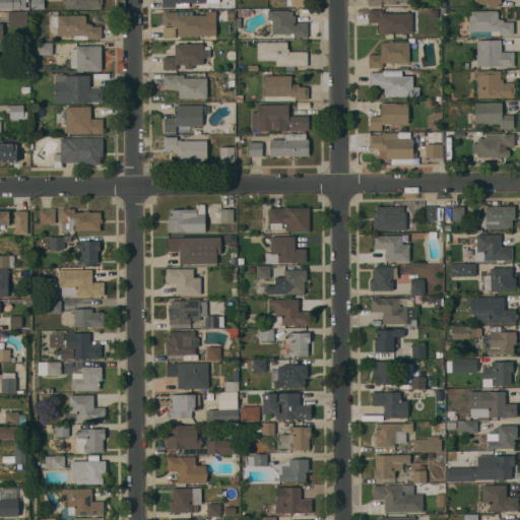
[(0,0),(27,0),(27,1),(25,1),(25,8),(0,8),(0,0)]
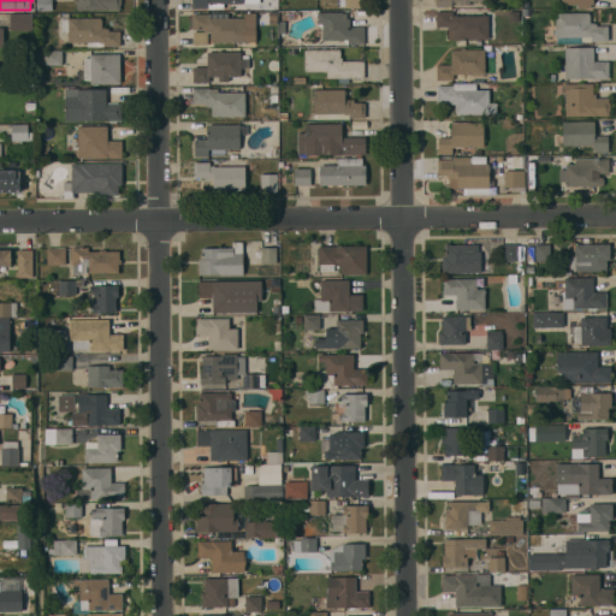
[(36,0),(52,0),(52,10),(36,10),(36,0)]
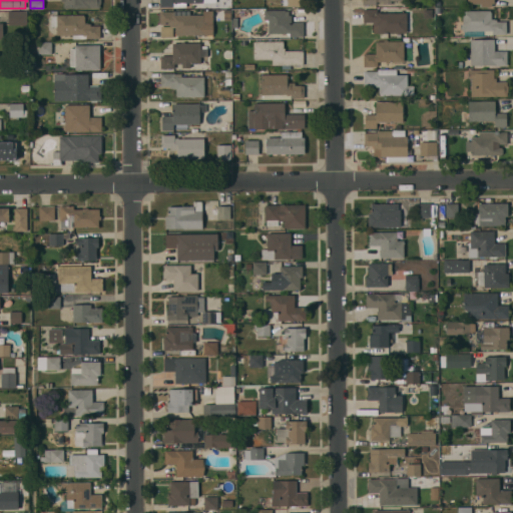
[(60,0),(100,0),(100,4),(100,8),(63,8),(63,1),(60,1),(60,0)]
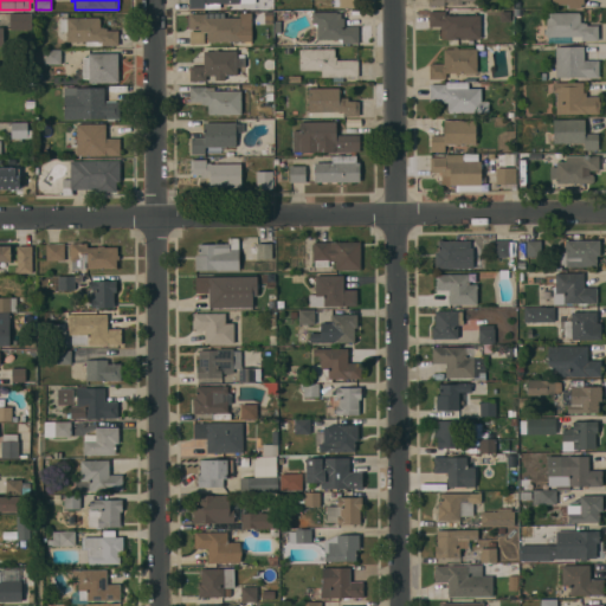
[(513,19),(513,8),(515,8),(522,8),(522,15),(519,15),(519,18),(515,19),(513,19)]
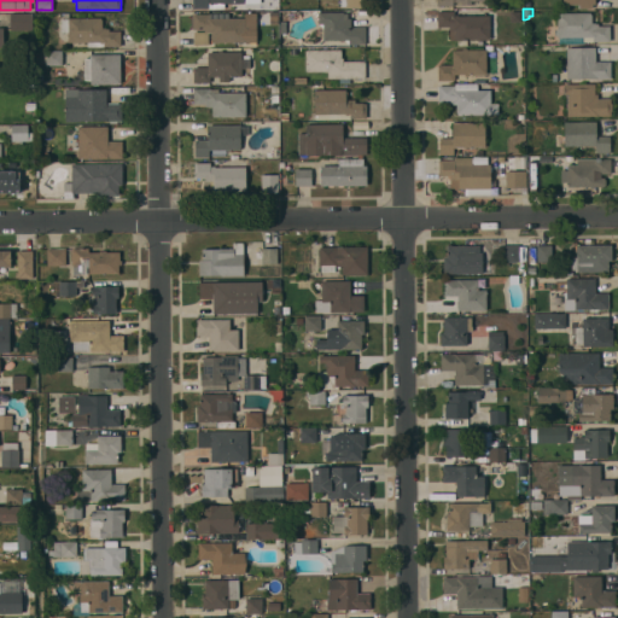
[(490,40),(456,40),(456,38),(450,39),(449,29),(449,27),(437,27),(437,11),(454,11),(454,15),(458,15),(458,16),(489,16),(490,40)]
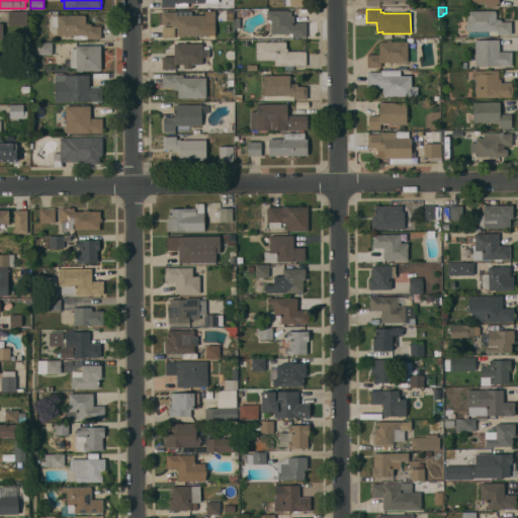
[(207,25),(216,25),(216,35),(178,35),(178,34),(177,34),(177,32),(174,32),(174,37),(162,37),(162,26),(171,26),(171,24),(161,24),(161,23),(160,23),(160,13),(161,13),(161,12),(175,11),(191,11),(191,15),(205,15),(205,11),(214,10),(216,24),(207,24),(207,25)]
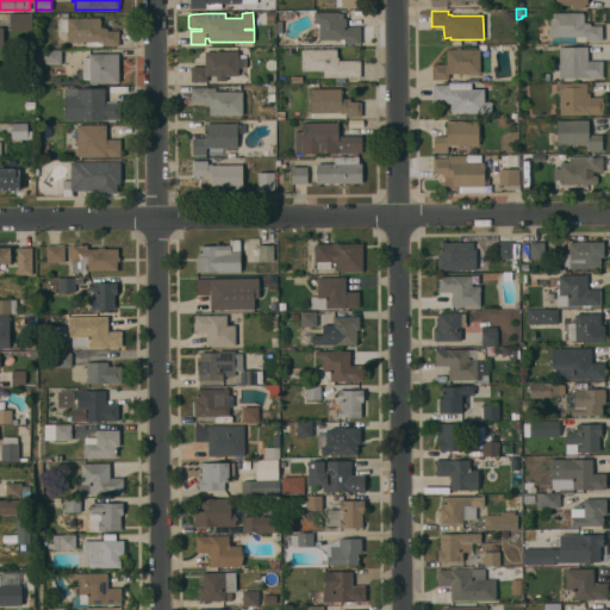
[(315,24),(313,12),(338,12),(338,13),(343,13),(343,18),(346,18),(346,26),(361,26),(361,44),(344,44),(340,39),(319,39),(318,27),(315,24)]
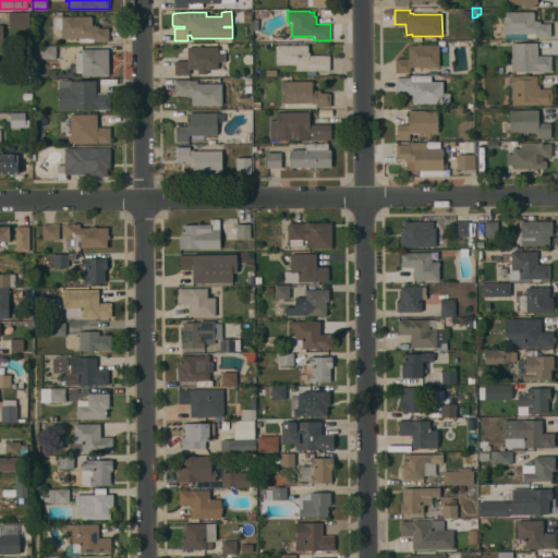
[(504,34),(504,12),(533,11),(533,13),(534,13),(534,21),(537,21),(540,21),(540,23),(550,23),(550,37),(526,37),(526,33),(504,34)]
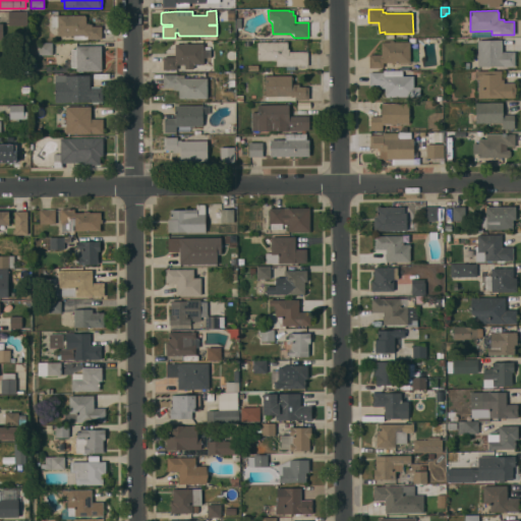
[(102,39),(73,40),(73,36),(57,36),(57,26),(51,26),(51,16),(54,16),(54,11),(58,11),(58,15),(85,14),(85,16),(87,23),(90,23),(92,23),(92,26),(102,25),(102,39)]
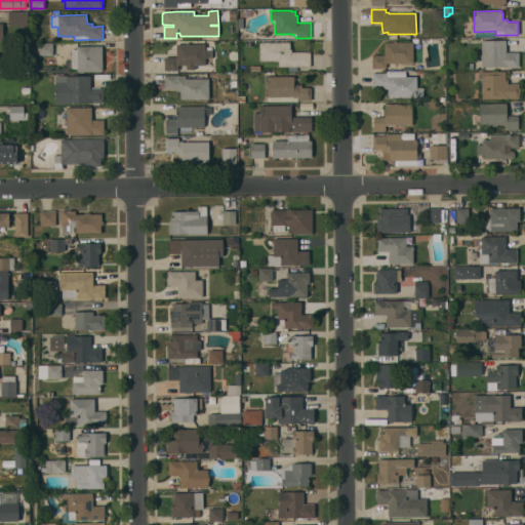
[(8,12),(28,12),(28,26),(9,27),(8,12)]
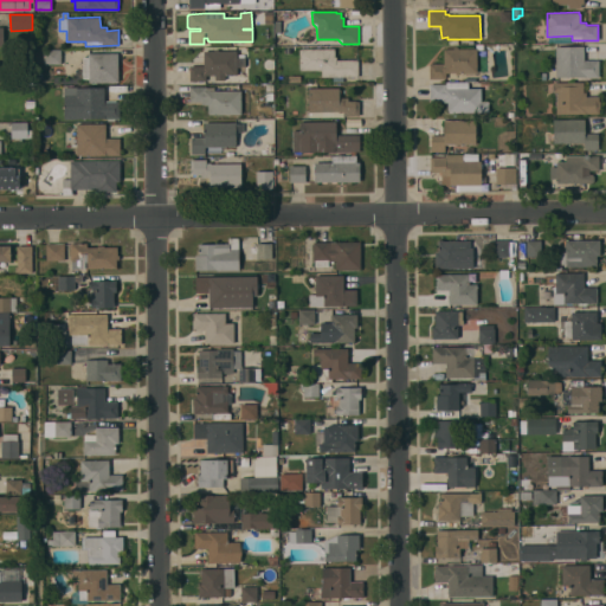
[(584,60),(599,60),(599,77),(555,78),(555,77),(553,77),(553,71),(556,71),(555,47),(584,46),(584,60)]
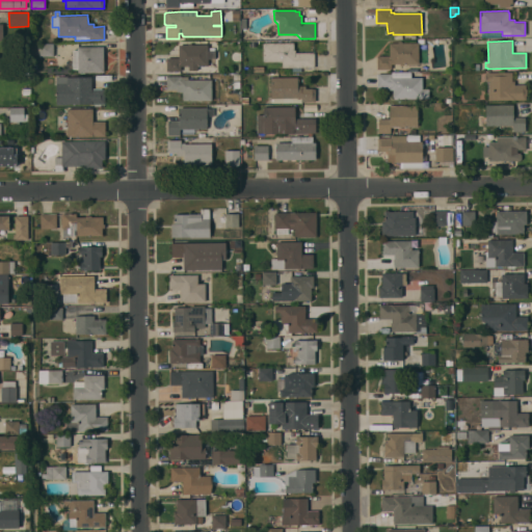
[(377,55),(389,55),(389,43),(398,43),(398,42),(402,42),(402,43),(419,43),(419,63),(403,63),(403,64),(400,64),(400,63),(391,63),(392,69),(377,69),(377,55)]
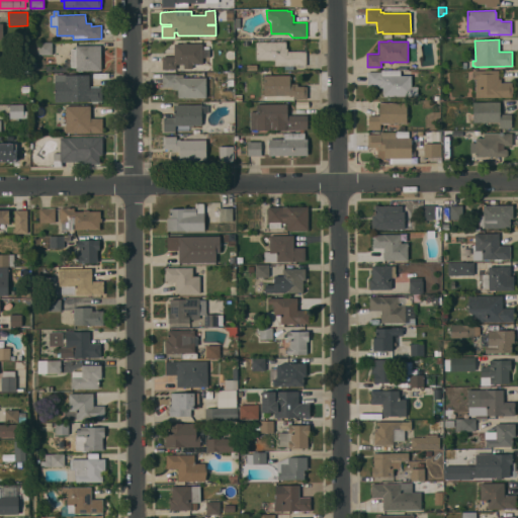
[(255,41),(285,41),(286,49),(287,49),(287,52),(306,51),(306,66),(293,66),(293,70),(284,70),(284,66),(274,66),(274,60),(256,61),(255,41)]
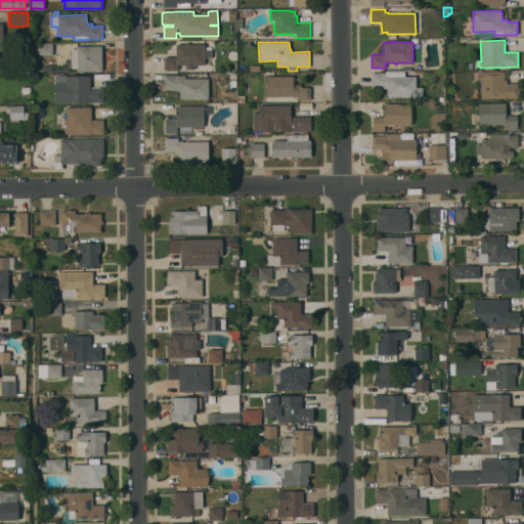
[(38,43),(52,43),(52,55),(39,55),(38,43)]
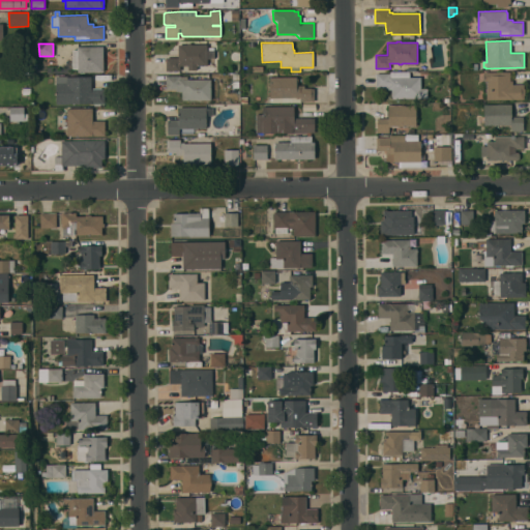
[(214,51),(214,58),(207,58),(207,65),(197,65),(197,70),(188,70),(187,65),(180,65),(180,70),(166,70),(166,58),(178,57),(178,45),(186,45),(186,43),(190,43),(190,45),(207,45),(207,51),(214,51)]
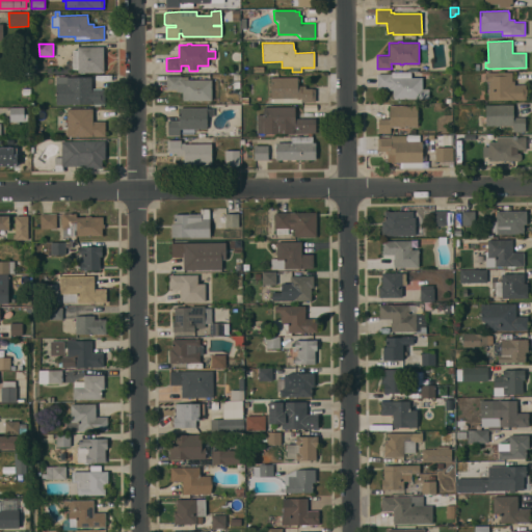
[(103,47),(104,72),(78,72),(78,70),(72,70),(72,50),(78,50),(78,47),(103,47)]
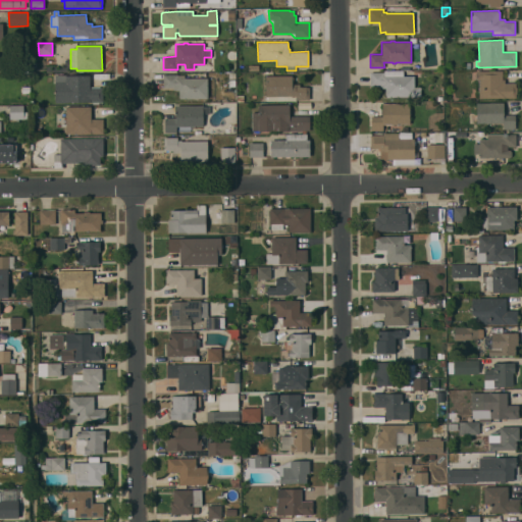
[(369,72),(384,72),(384,71),(403,70),(403,75),(414,75),(414,87),(420,87),(420,96),(385,97),(385,88),(382,88),(379,88),(379,86),(370,86),(369,72)]
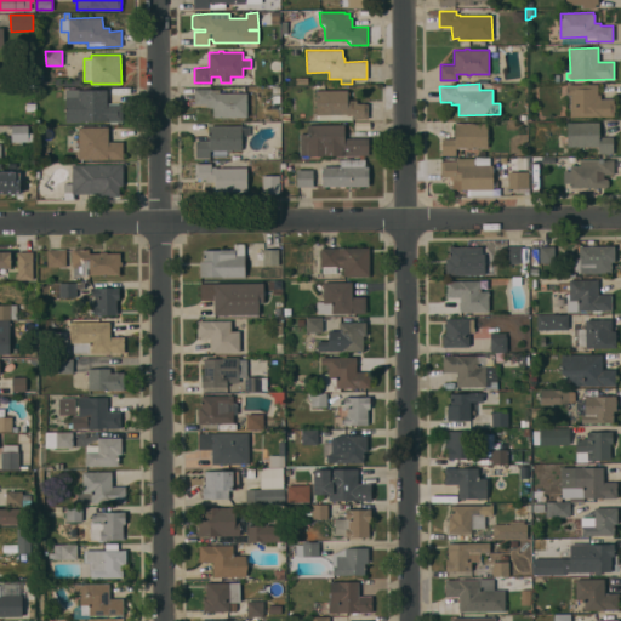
[(567,85),(598,84),(598,95),(600,95),(600,100),(614,100),(614,103),(615,103),(615,112),(614,112),(614,115),(570,117),(569,95),(567,95),(567,85)]
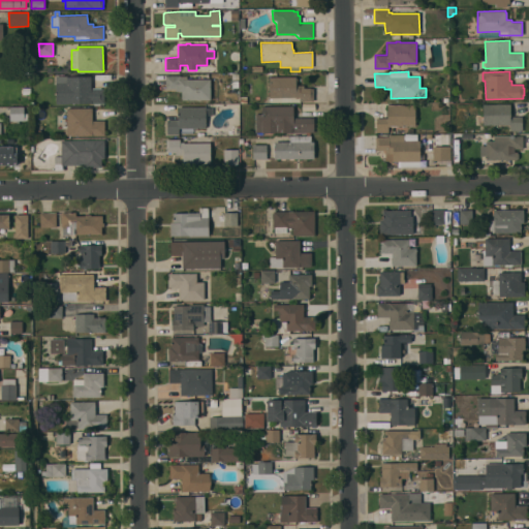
[(187,79),(210,79),(211,99),(182,100),(182,98),(181,98),(181,91),(178,91),(176,91),(176,89),(165,89),(165,75),(180,75),(180,76),(186,76),(187,79)]
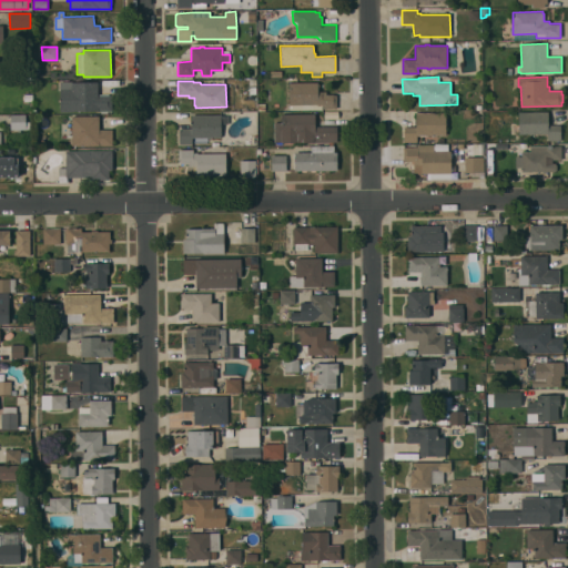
[(112,111),(60,112),(60,89),(61,89),(61,82),(72,82),(72,83),(98,82),(98,95),(112,95),(112,111)]
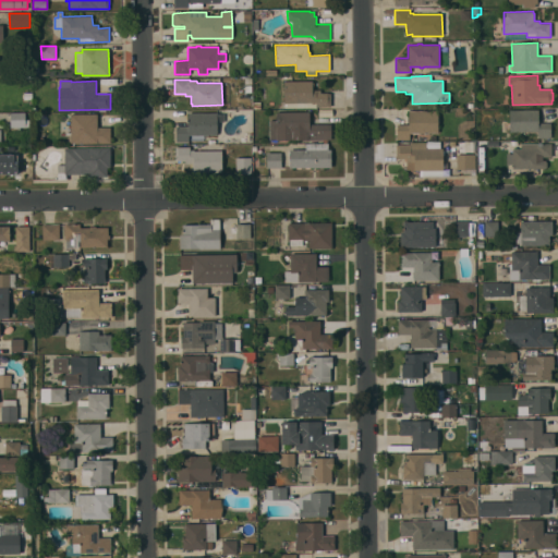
[(283,82),(313,81),(313,83),(314,83),(314,89),(320,89),(320,94),(330,94),(330,107),(284,108),(283,82)]
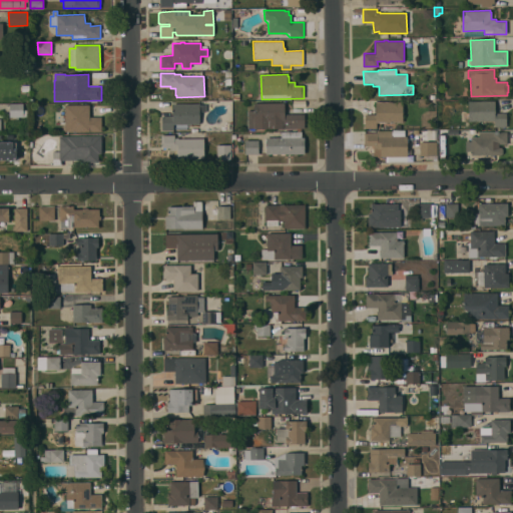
[(481,122),(481,121),(469,121),(468,101),(495,100),(495,112),(506,112),(506,127),(495,127),(495,122),(481,122)]
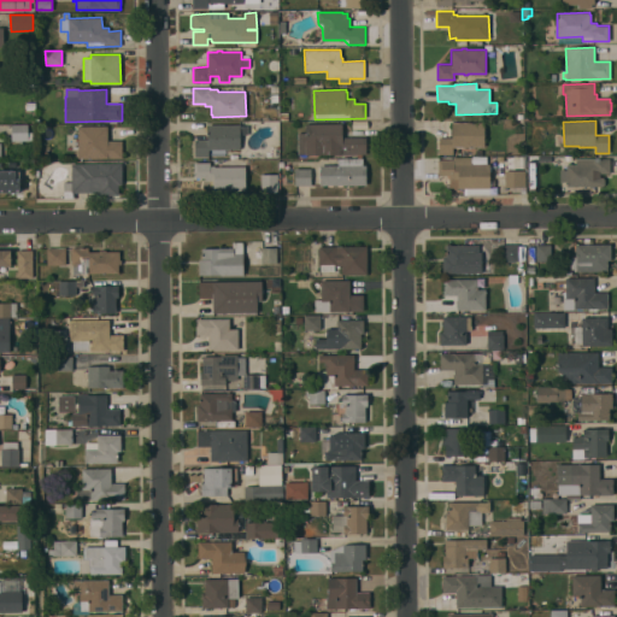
[(452,123),(483,122),(485,147),(453,147),(453,153),(439,154),(439,137),(452,137),(452,123)]
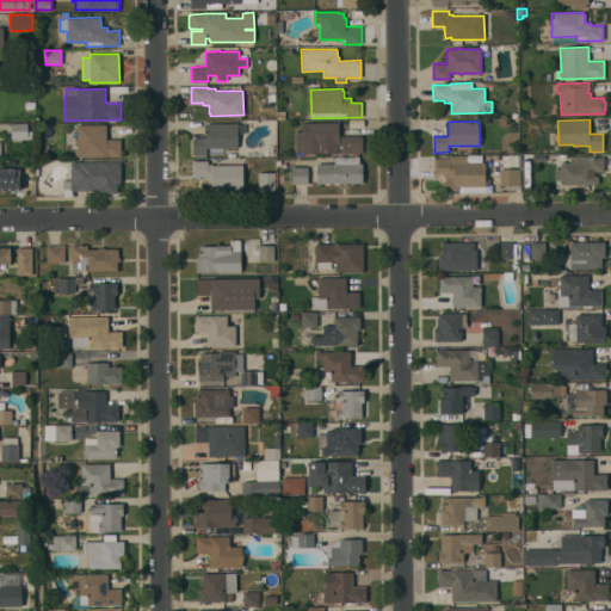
[(302,123),(339,122),(339,136),(363,136),(363,153),(358,153),(358,156),(353,156),(353,153),(337,153),(337,154),(302,154),(302,153),(295,153),(295,131),(302,131),(302,123)]
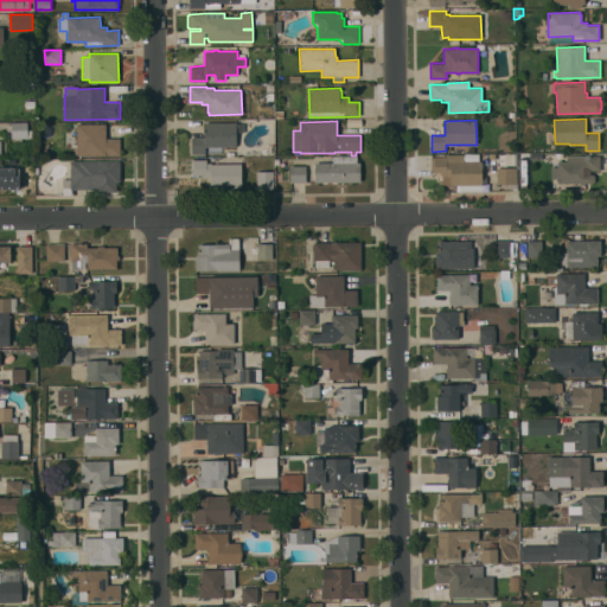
[(236,147),(205,147),(205,154),(191,154),(191,138),(204,138),(204,122),(236,122),(236,123),(244,123),(244,133),(236,133),(236,147)]
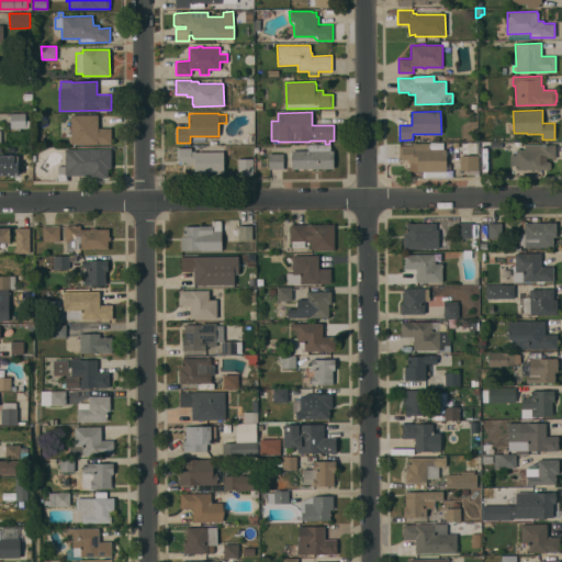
[(10,114),(25,114),(25,120),(30,120),(30,127),(20,128),(20,130),(17,131),(17,128),(10,128),(10,114)]
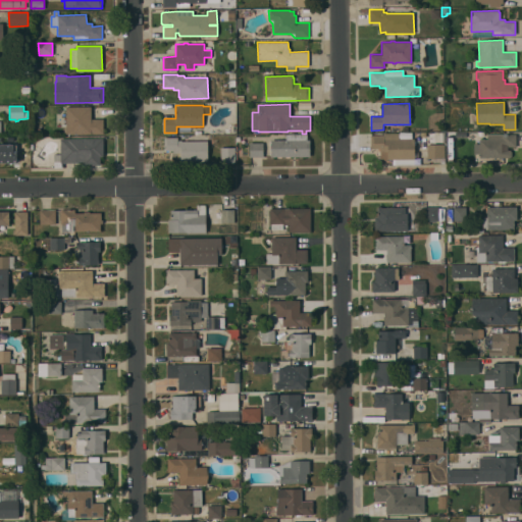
[(91,106),(91,118),(103,118),(103,134),(65,134),(65,107),(91,106)]
